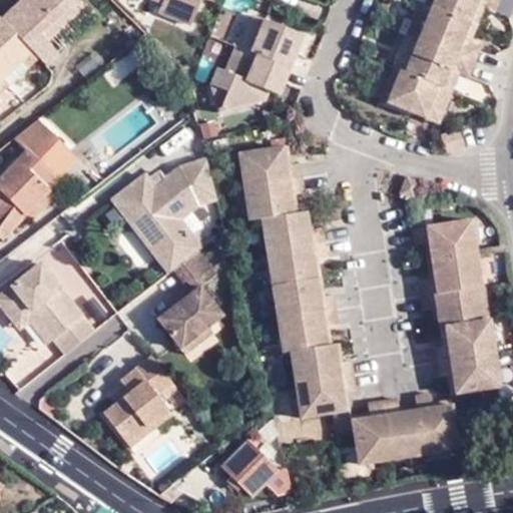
[(20,0),(1,19),(29,49),(35,55),(45,64),(58,52),(46,39),(40,34),(54,20),(60,27),(82,4),(78,0),(20,0)]
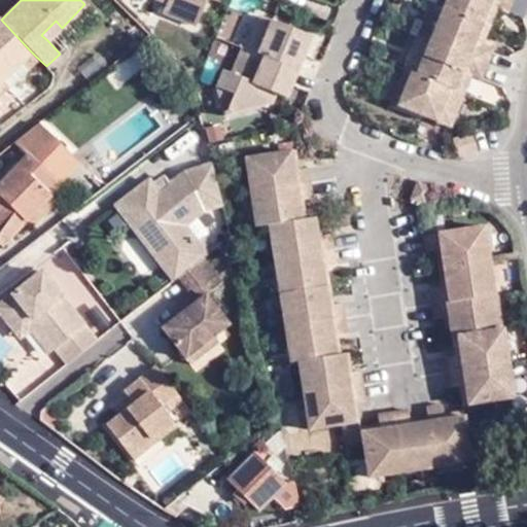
[(152,0),(162,4),(159,12),(190,27),(201,0),(152,0)]
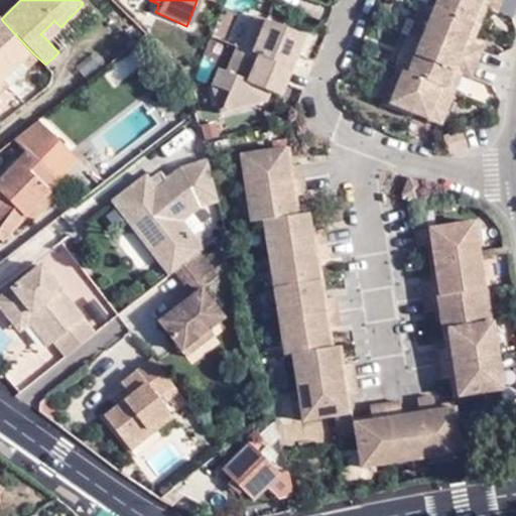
[(428,0),(425,7),(434,11),(437,0),(428,0)]
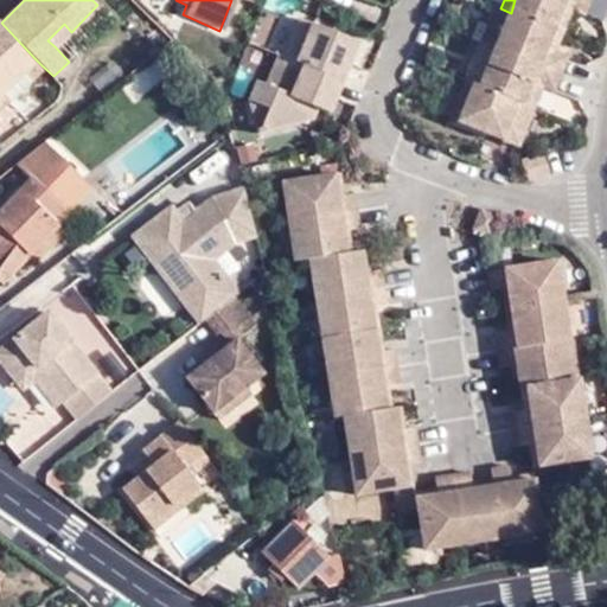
[(583,18),(590,0),(515,0),(511,13),(555,31),(562,10),(572,13),(583,18)]
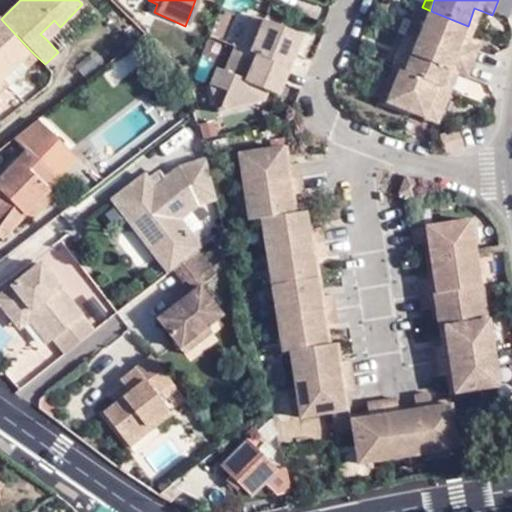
[(405,38),(417,43),(422,28),(415,24),(422,7),(418,5),(405,38)]
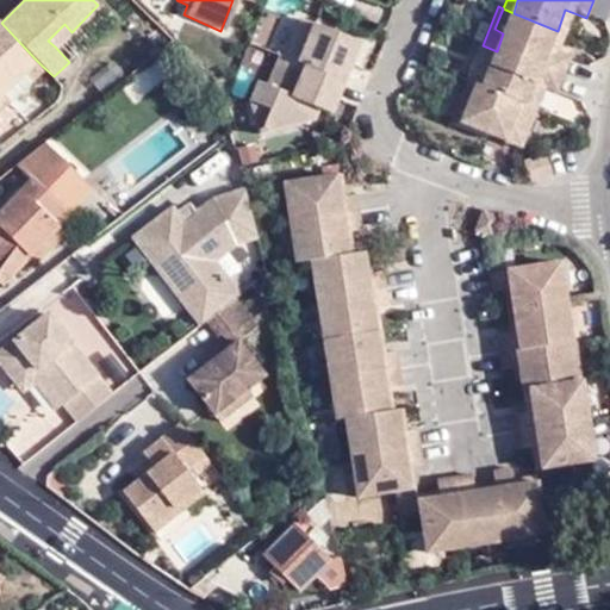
[(514,13),(503,8),(495,29),(503,33),(497,51),(564,78),(570,60),(558,55),(549,51),(558,31),(514,13)]
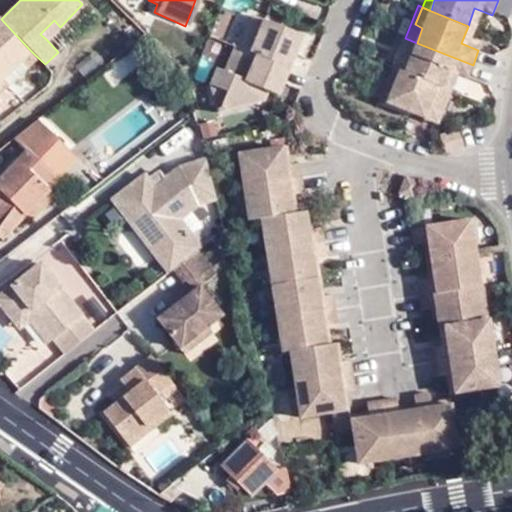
[(475,28),(482,11),(474,8),(468,26),(475,28)]
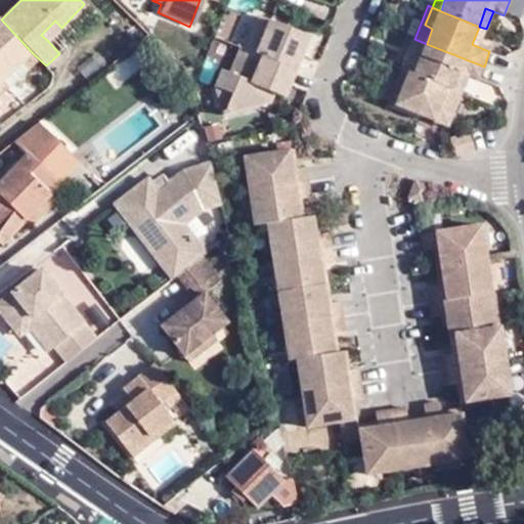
[(238,48),(242,49),(256,15),(247,12),(232,46),(238,48)]
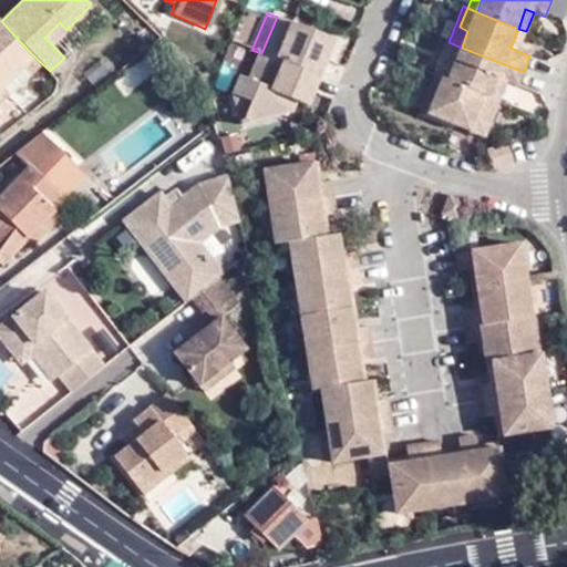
[(277,17),(261,53),(316,75),(330,39),(277,17)]
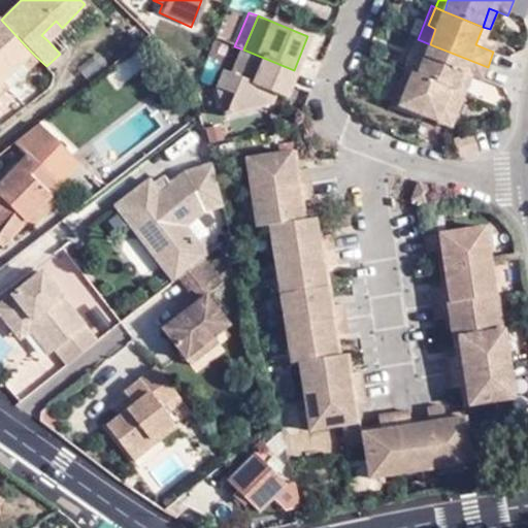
[(20,60),(30,51),(1,20),(0,19),(0,79),(1,79),(1,78),(20,60)]
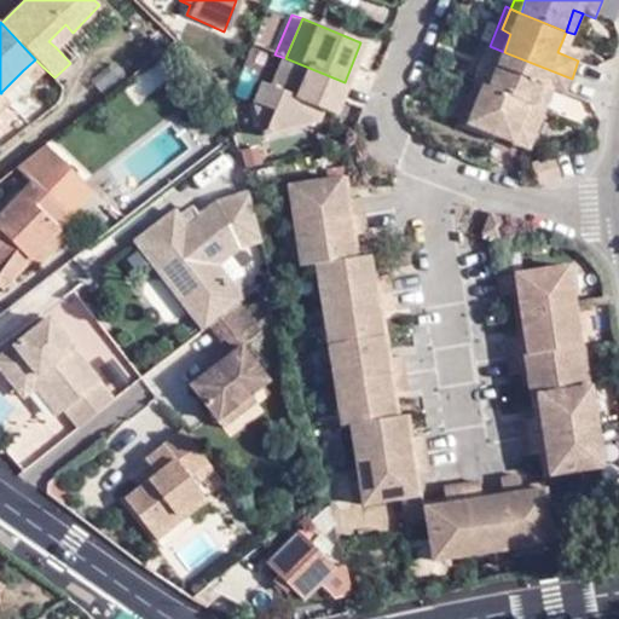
[(56,47),(73,33),(65,24),(48,41),(56,47)]
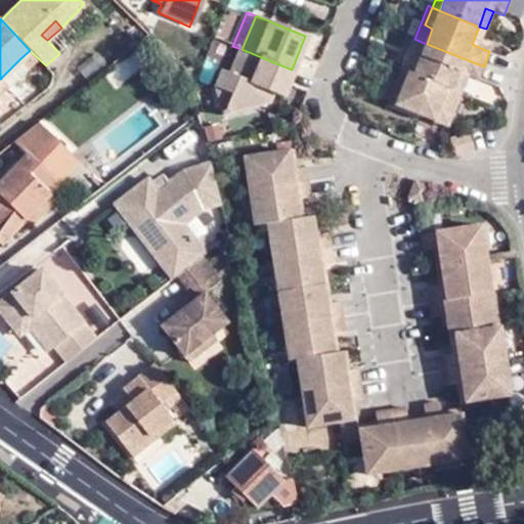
[(486,29),(479,27),(472,44),(479,47),(486,29)]
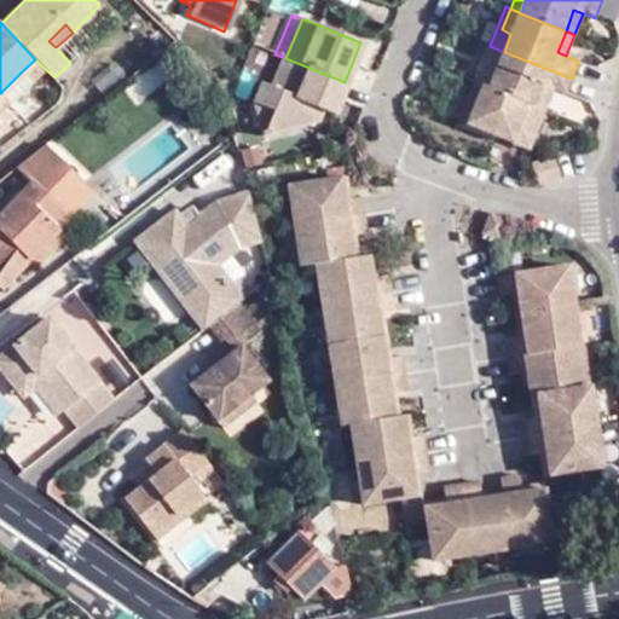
[(250,36),(248,42),(273,53),(276,48),(250,36)]
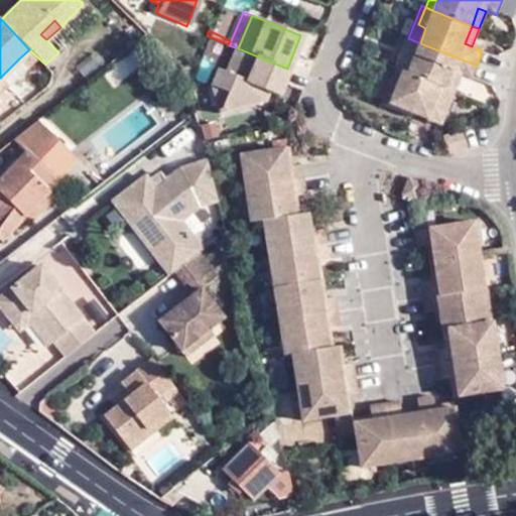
[(225,49),(228,44),(207,35),(204,41),(225,49)]
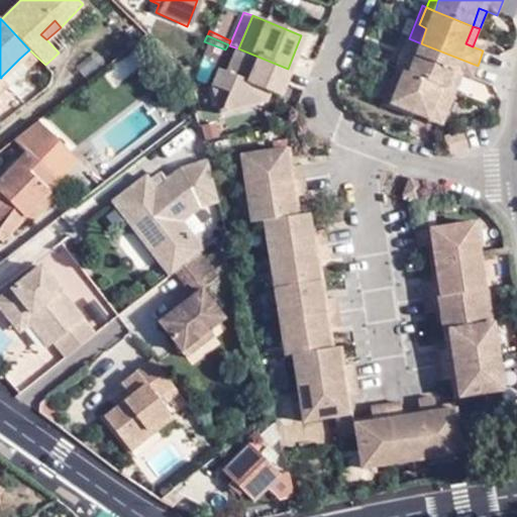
[(396,71),(401,73),(408,54),(415,56),(421,43),(409,38),(396,71)]
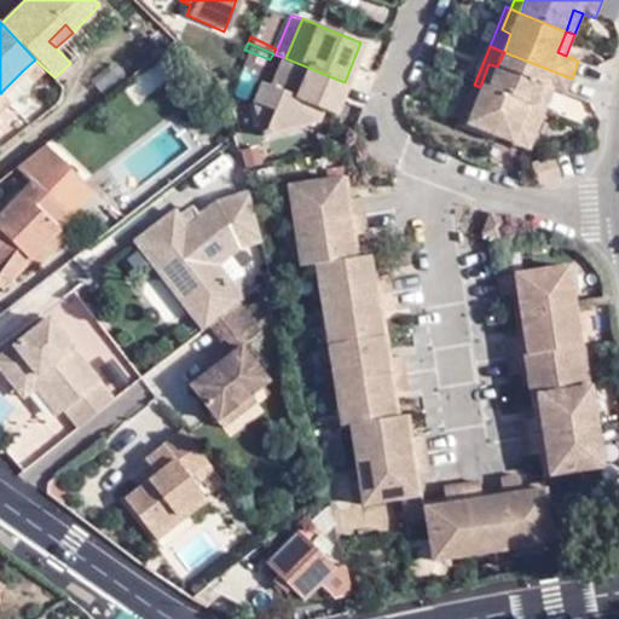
[(565,97),(572,79),(504,52),(497,67),(489,64),(480,87),(481,87),(534,109),(543,88),(554,92),(565,97)]
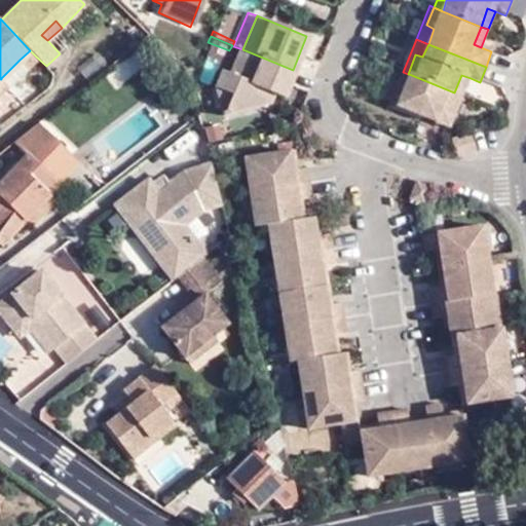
[(242,49),(239,48),(228,73),(221,71),(215,87),(230,95),(224,111),(221,112),(221,114),(222,115),(266,104),(271,94),(275,82),(286,86),(293,70),(242,49)]
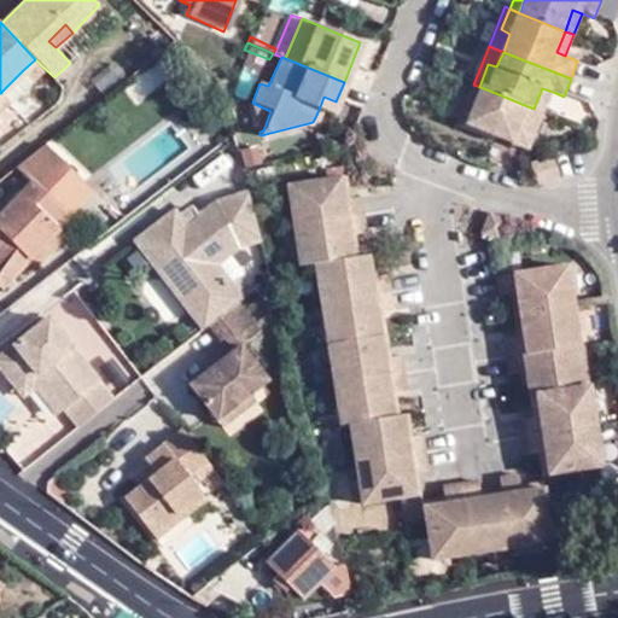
[(42,66),(35,59),(23,70),(30,79),(42,66)]
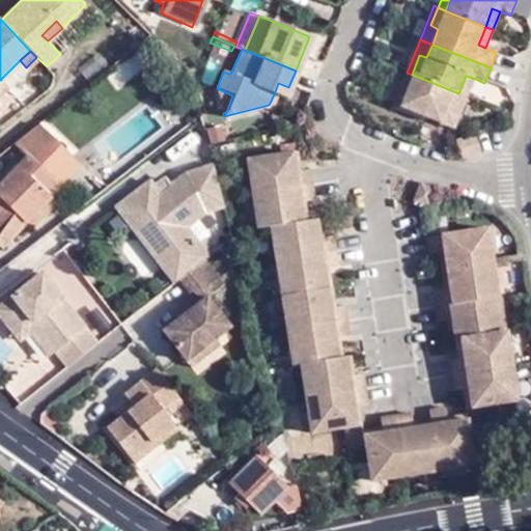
[(169,70),(165,75),(169,80),(174,77),(169,70)]
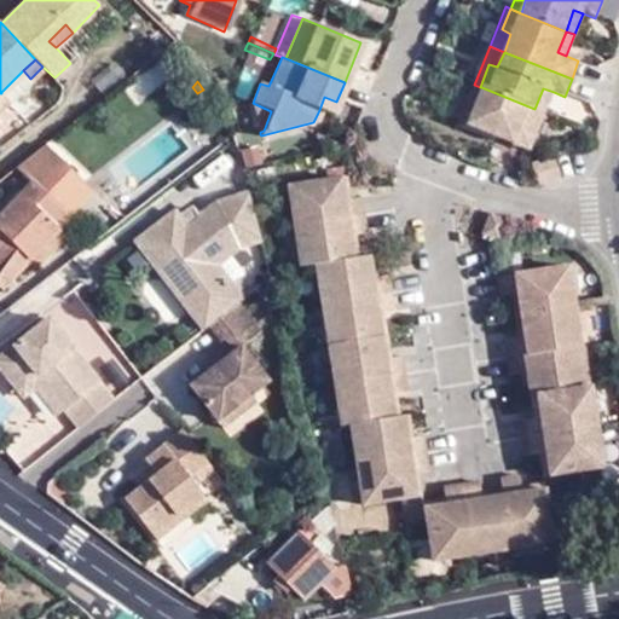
[(458,122),(467,126),(481,87),(480,87),(474,85),(458,122)]
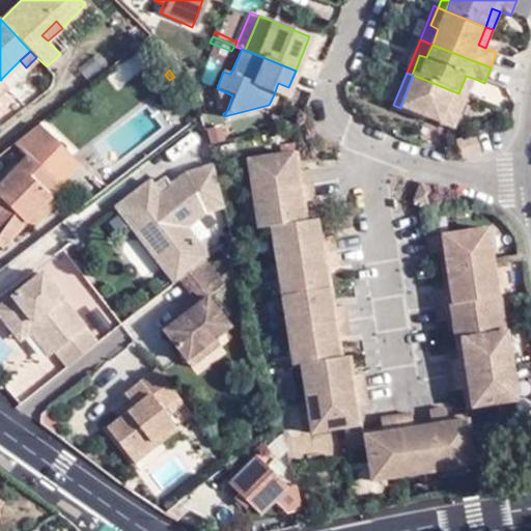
[(468,98),(458,93),(413,75),(400,108),(431,120),(434,115),(456,124),(468,98)]
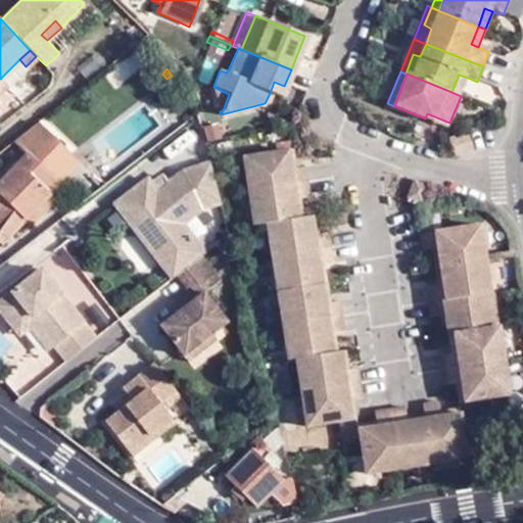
[(461,96),(468,78),(459,75),(452,92),(461,96)]
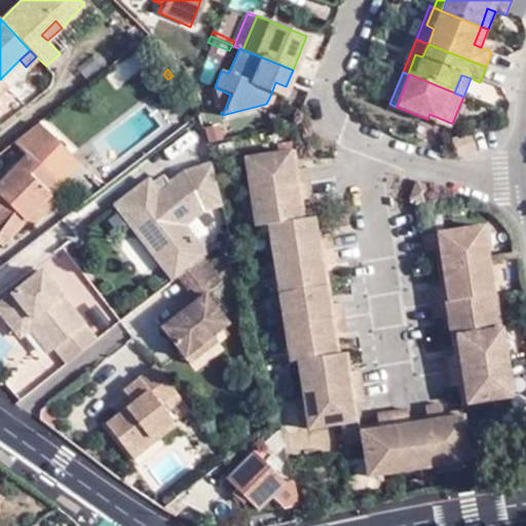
[(282,98),(286,86),(275,82),(271,94),(282,98)]
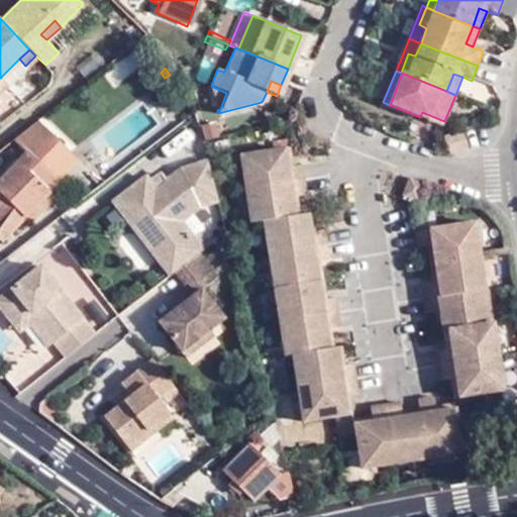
[(442,126),(444,121),(422,112),(420,117),(442,126)]
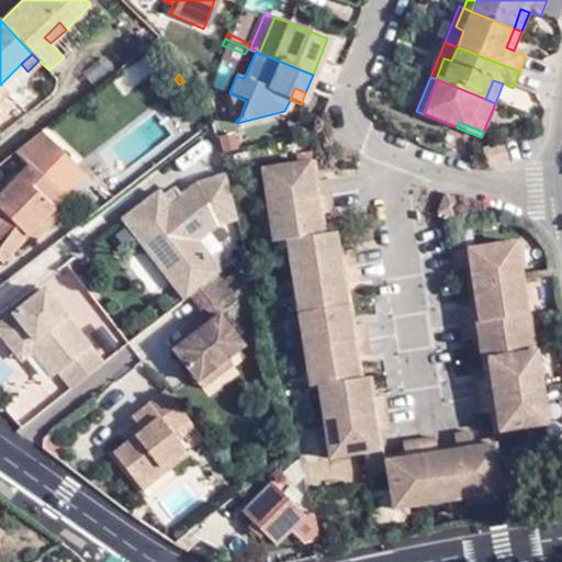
[(83,175),(42,132),(15,153),(29,165),(63,197),(83,175)]
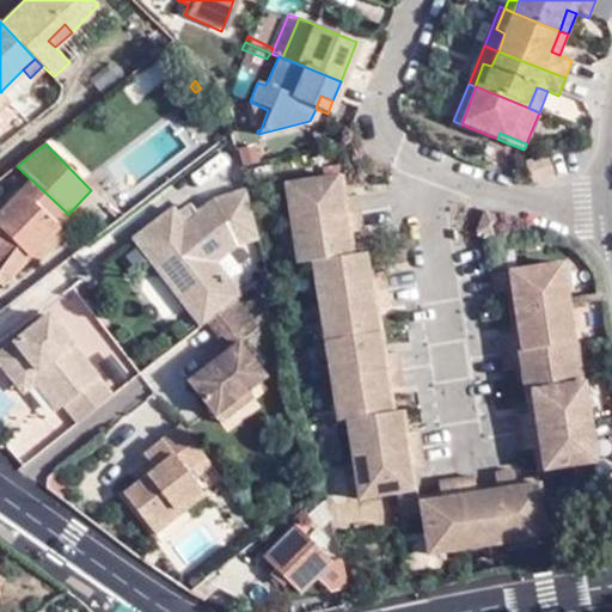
[(341,175),(335,176),(338,199),(344,197),(341,175)]
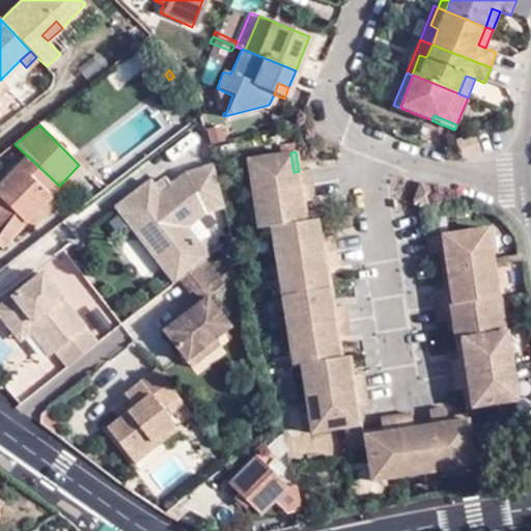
[(294,172),(290,152),(245,160),(256,229),(269,227),(291,364),(300,363),(310,432),(355,425),(353,407),(358,406),(366,404),(361,374),(352,374),(347,375),(344,357),(342,357),(337,358),(335,337),(340,337),(347,335),(343,305),(334,307),(330,307),(324,269),(328,268),(337,267),(332,238),(324,240),(323,240),(318,241),(314,219),(307,221),(306,221),(302,222),(299,202),(303,202),(312,200),(306,170),(299,171),(294,172)]
